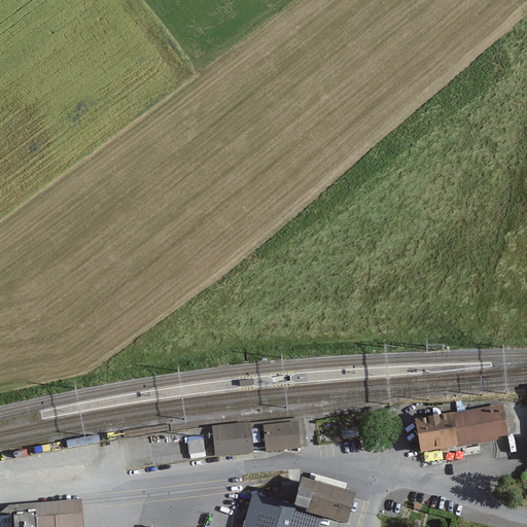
[(502,407),(418,422),(423,452),(462,446),(497,438),(496,433),(506,431),(502,407)]
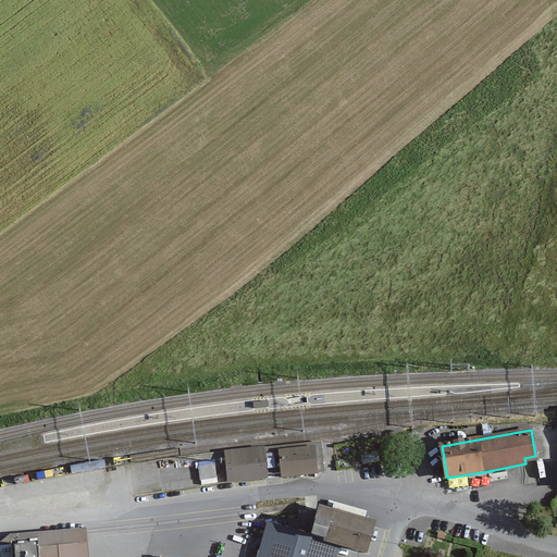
[(316,445),(279,449),(282,478),(319,473),(316,445)]
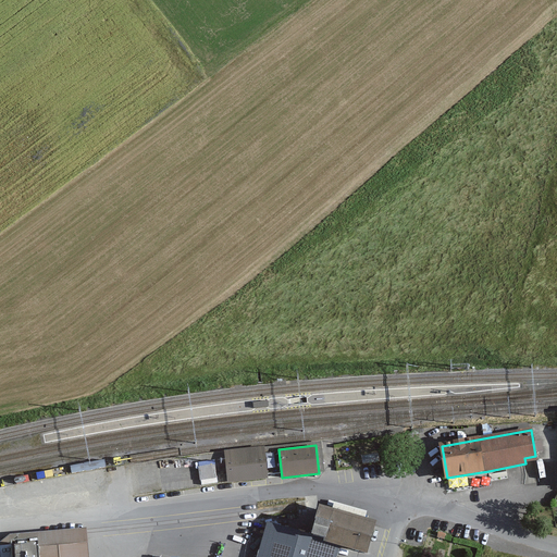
[(268,478),(264,446),(224,450),(227,482),(268,478)]
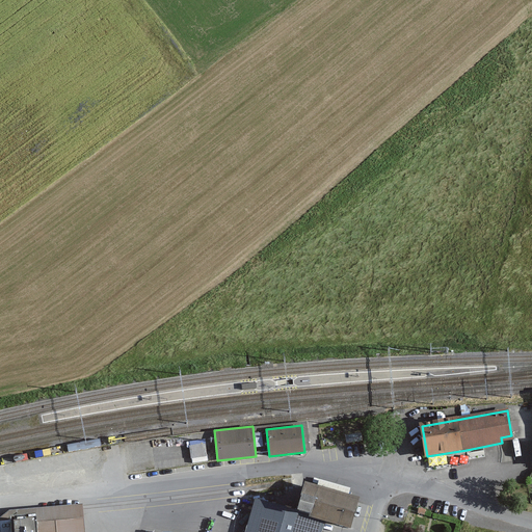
[(207,457),(204,437),(189,440),(192,460),(207,457)]
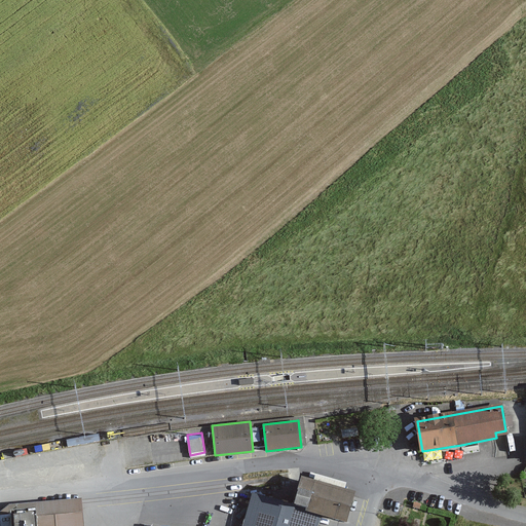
[(304,476),(297,501),(345,516),(352,490),(304,476)]
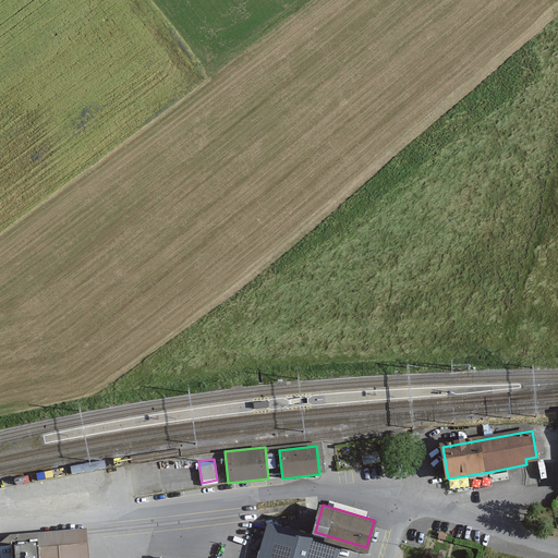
[(337,557),(342,544),(268,523),(258,557),(337,557)]
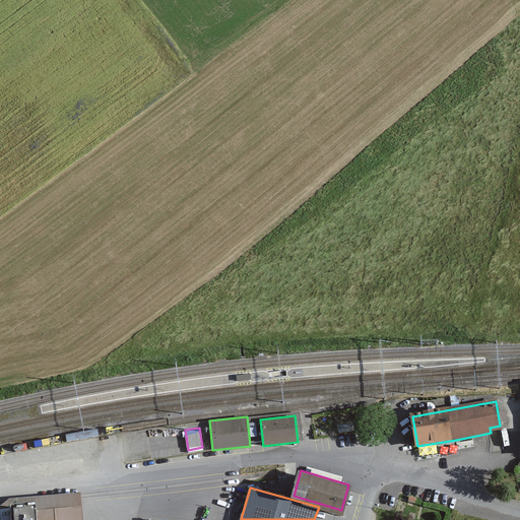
[(75,519),(74,508),(0,515),(0,519),(75,519)]
